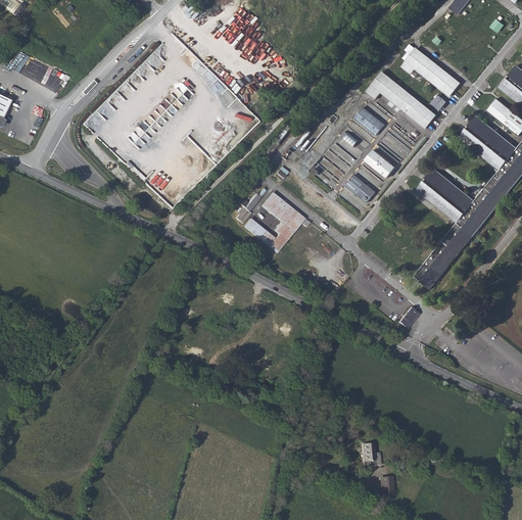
[(19,2),(16,0),(0,0),(0,2),(13,12),(19,2)]
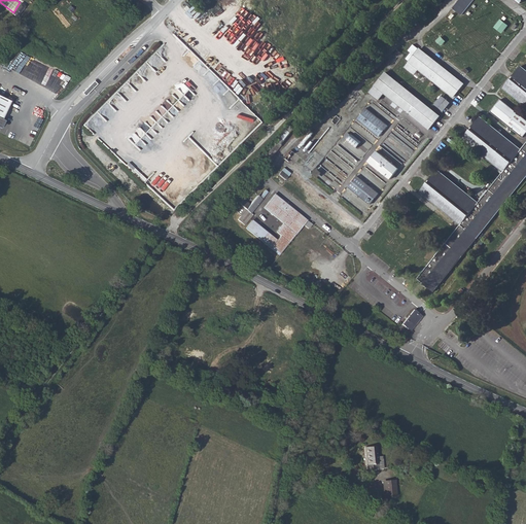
[(460,14),(474,0),(459,0),(453,8),(460,14)]
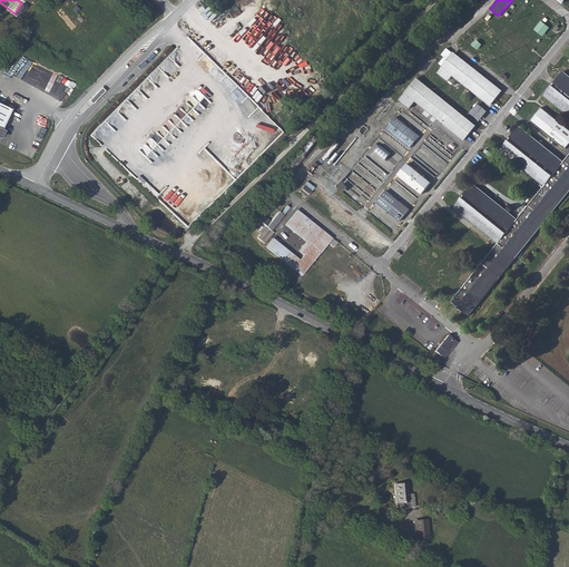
[(27,5),(22,1),(21,2),(15,13),(19,17),(27,5)]
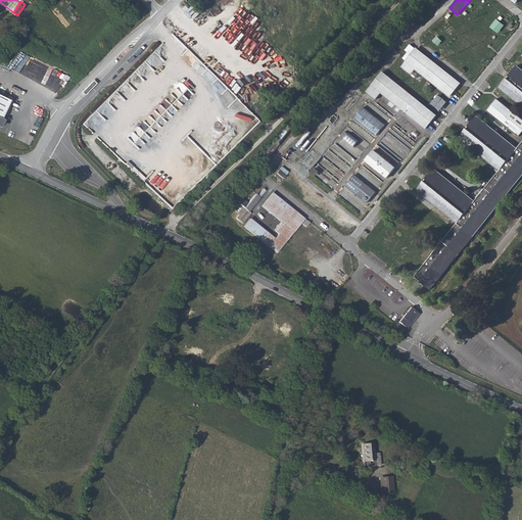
[(194,9),(189,14),(196,22),(202,17),(194,9)]
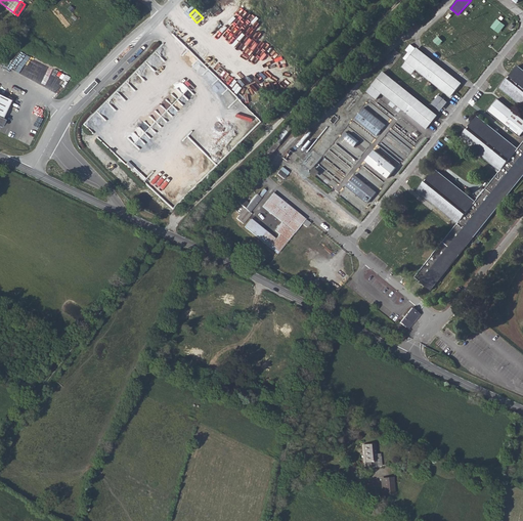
[(498,22),(492,30),(500,36),(507,28),(498,22)]
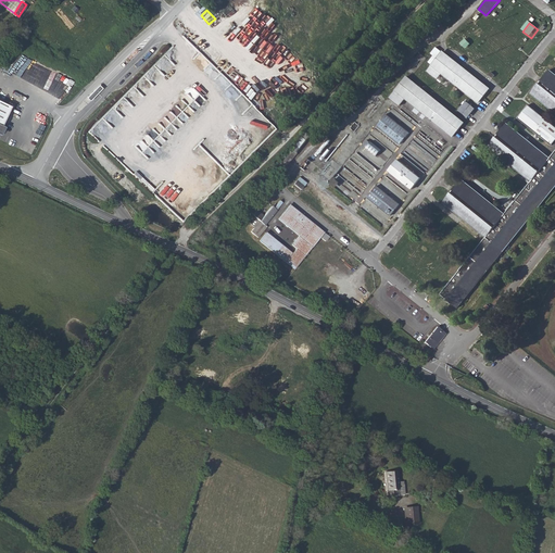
[(482,98),(489,89),(442,49),(427,67),(436,75),(441,70),(478,102),(482,98)]
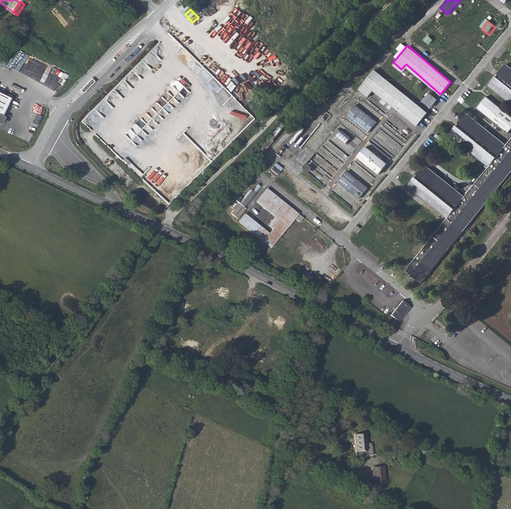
[(404,271),(419,284),(457,238),(510,172),(510,70),(505,66),(488,87),(510,106),(510,140),(506,146),(466,114),(448,136),(488,168),(463,198),(424,166),(407,187),(446,219),(404,271)]
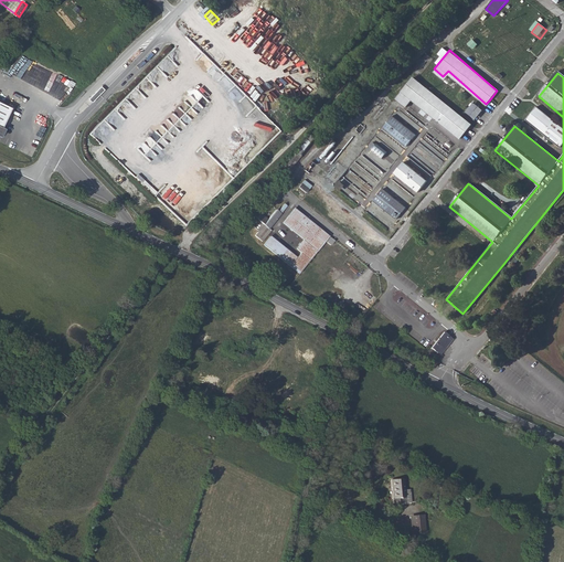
[(412,74),(400,88),(410,97),(458,137),(470,124),(412,74)]
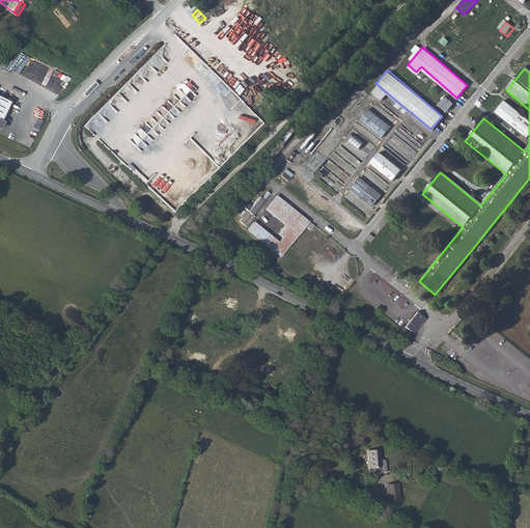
[(375,83),(372,87),(382,95),(385,91),(375,83)]
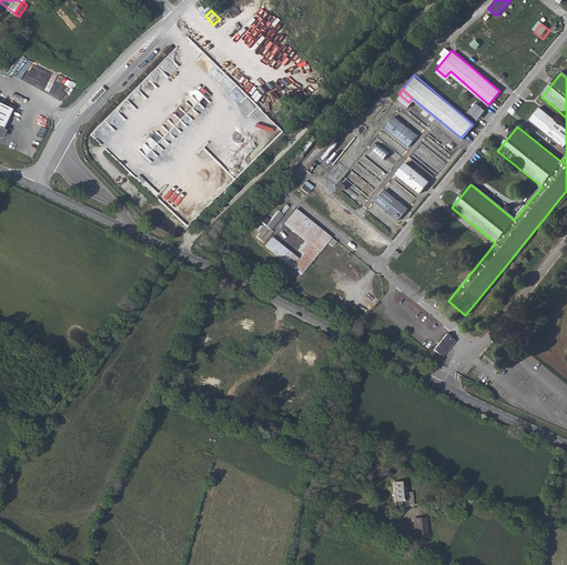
[(408,102),(398,93),(396,97),(406,106),(408,102)]
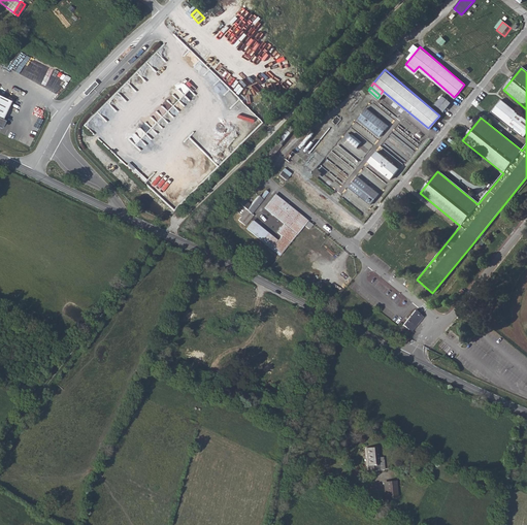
[(446,115),(453,105),(443,98),(436,107),(446,115)]
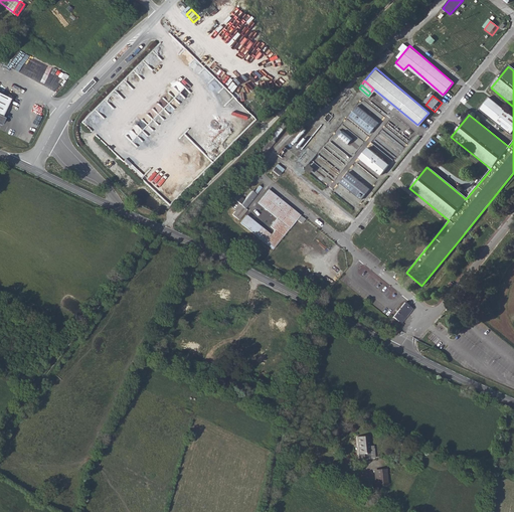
[(0,135),(15,143),(21,130),(4,121),(1,120),(10,102),(0,97),(0,135)]
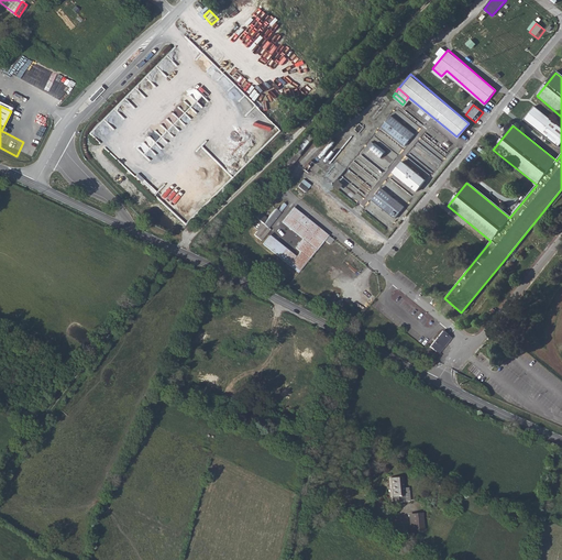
[(553,145),(561,135),(561,129),(535,107),(524,121),(553,145)]
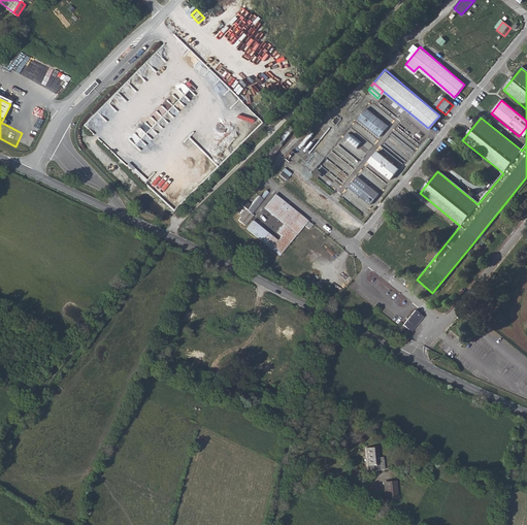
[(377,134),(386,124),(365,106),(357,117),(377,134)]
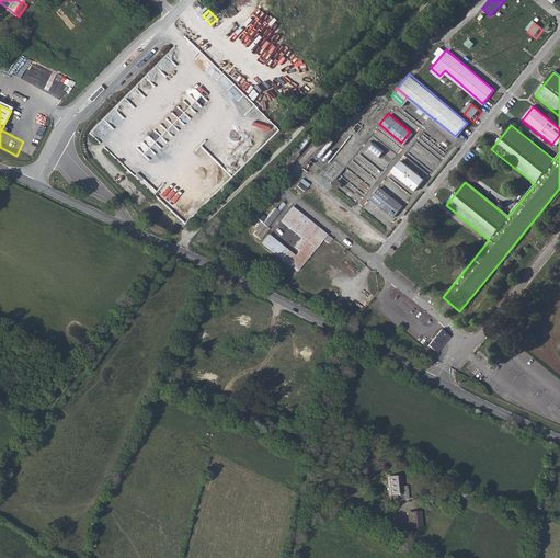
[(309,139),(307,137),(292,152),(274,170),(280,174),(309,139)]
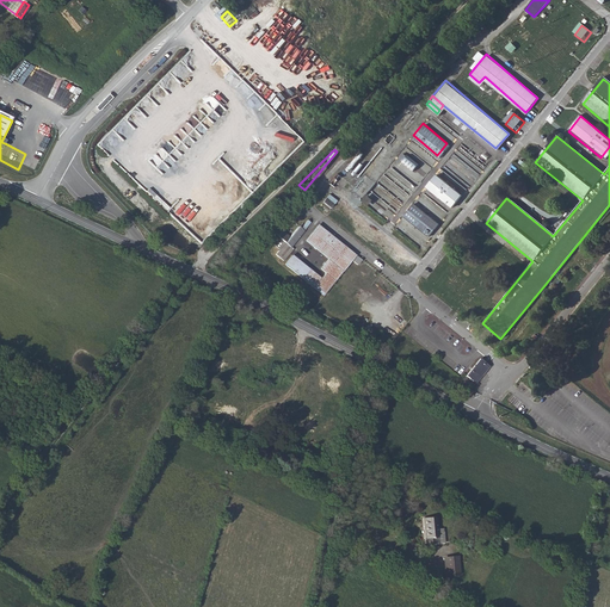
[(406,153),(405,153),(401,159),(401,160),(412,169),(418,161),(406,153)]
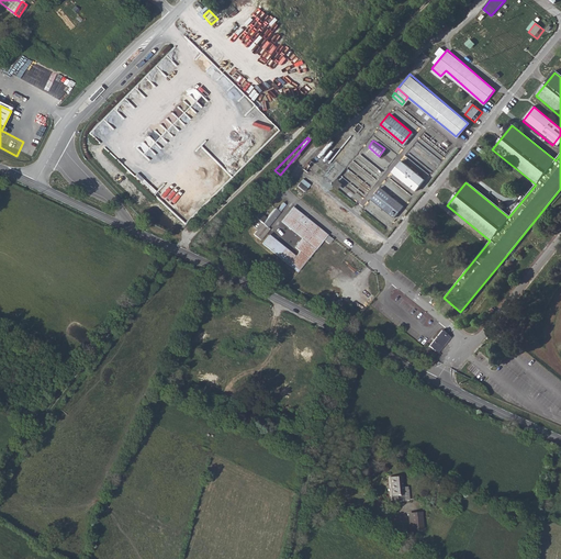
[(415,189),(424,178),(400,159),(391,169),(415,189)]
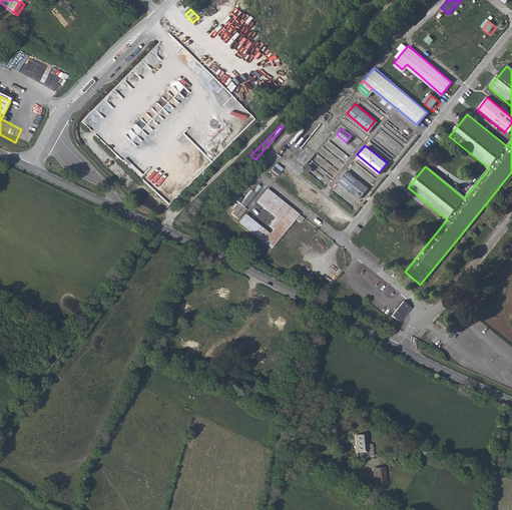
[(307,171),(311,166),(305,161),(302,166),(307,171)]
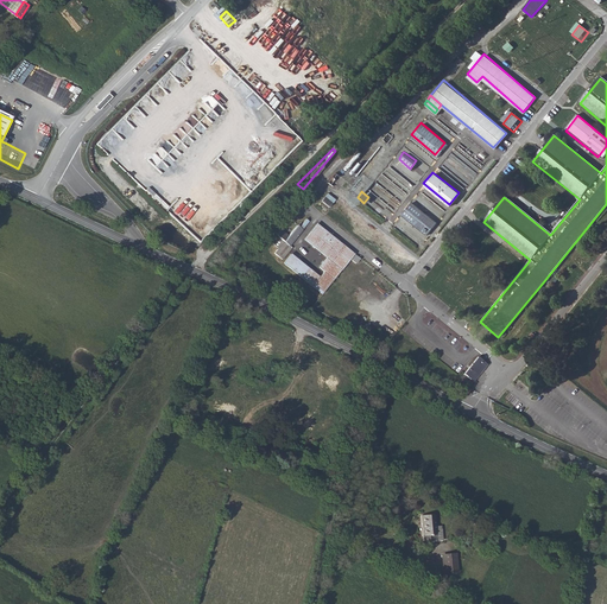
[(327,205),(330,202),(322,195),(318,198),(327,205)]
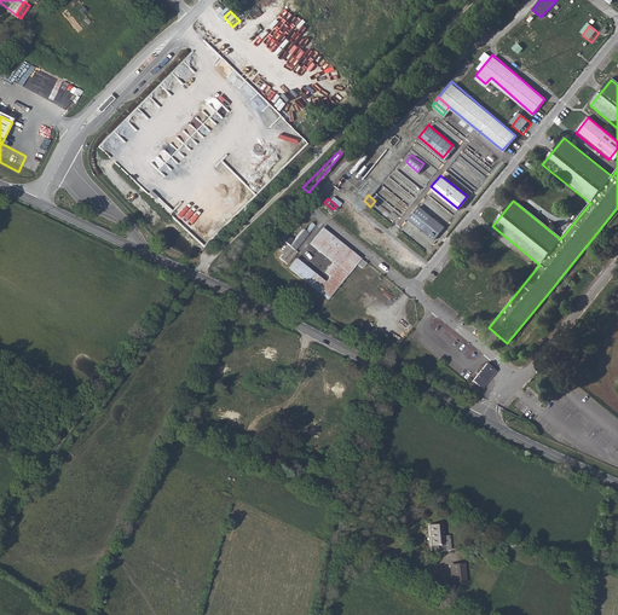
[(432,238),(443,225),(417,204),(408,216),(432,238)]
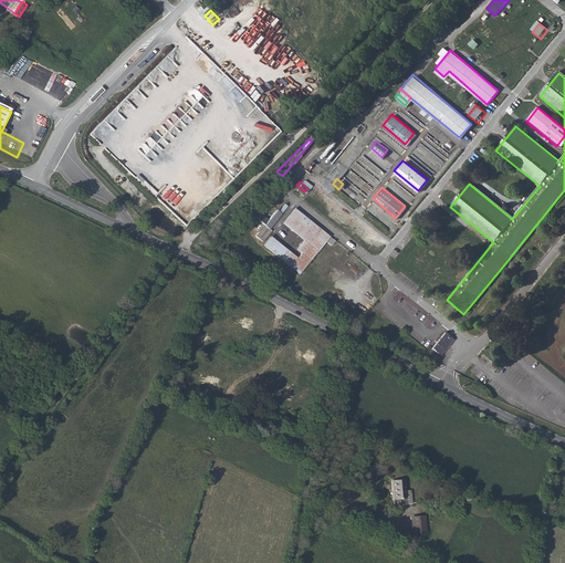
[(255,221),(259,223),(268,230),(285,212),(282,210),(278,214),(275,212),(267,222),(260,217),(255,221)]
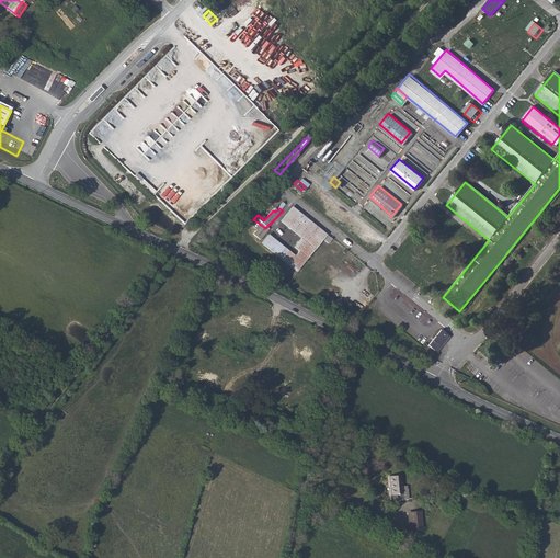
[(260,247),(294,272),(323,234),(292,211),(282,224),(299,237),(292,247),(296,250),(292,257),(266,237),(260,247)]
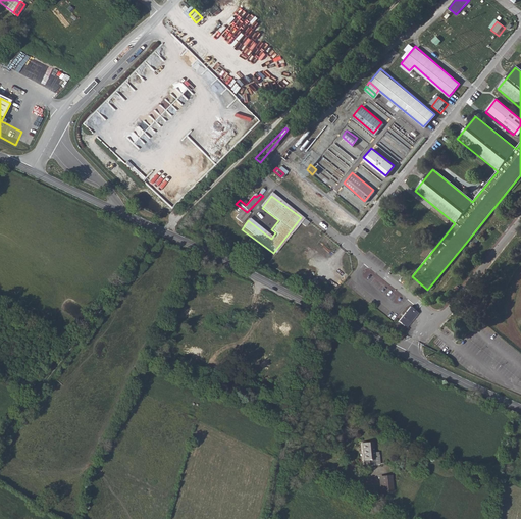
[(247,212),(239,206),(232,212),(237,216),(233,219),(240,224),(248,216),(247,212)]
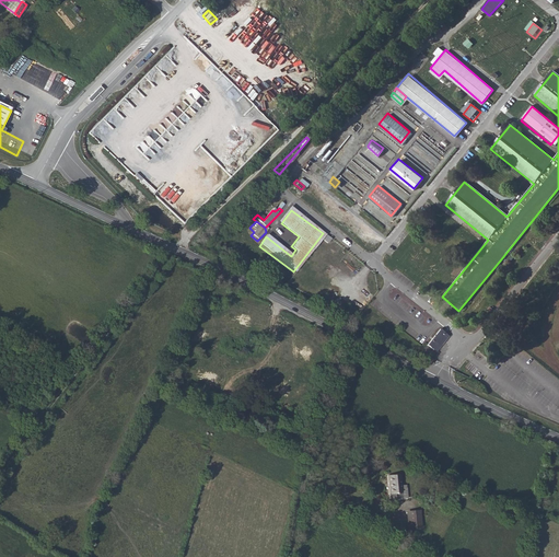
[(431,351),(444,336),(439,331),(426,347),(431,351)]
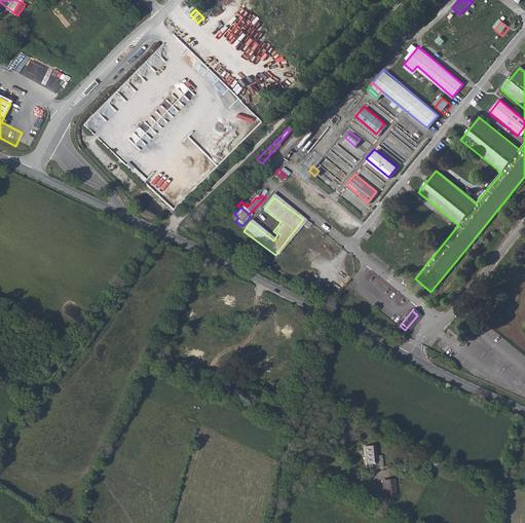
[(196,314),(179,312),(178,326),(195,328),(196,314)]
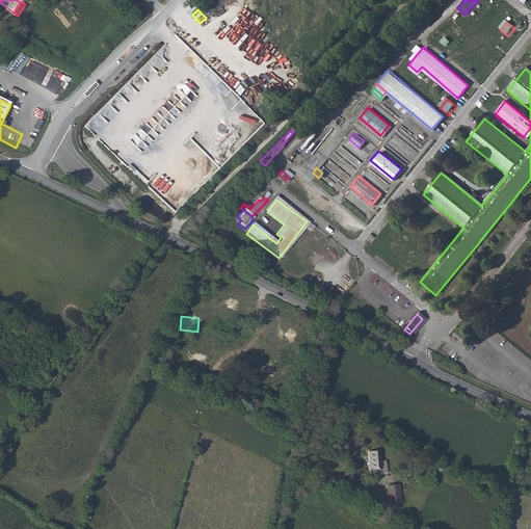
[(425,321),(422,319),(409,334),(413,336),(425,321)]
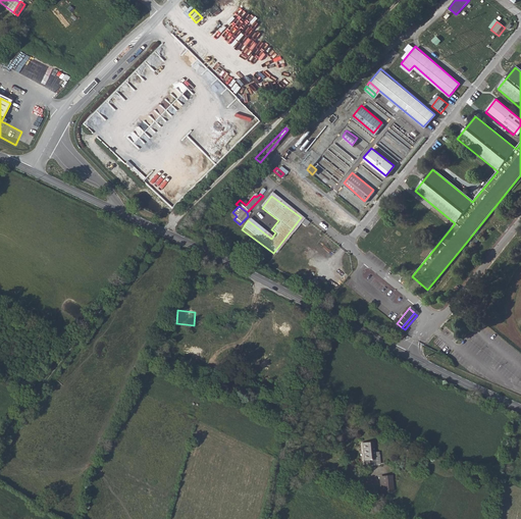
[(262,376),(268,376),(269,371),(278,372),(279,361),(262,360),(262,376)]
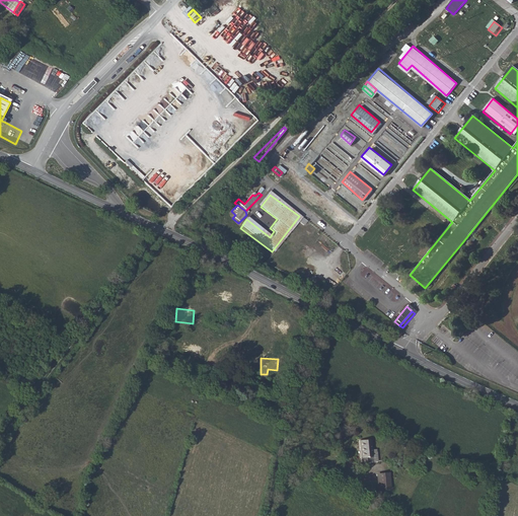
[(375,465),(380,464),(377,441),(363,443),(364,460),(365,460),(365,464),(375,463),(375,465)]
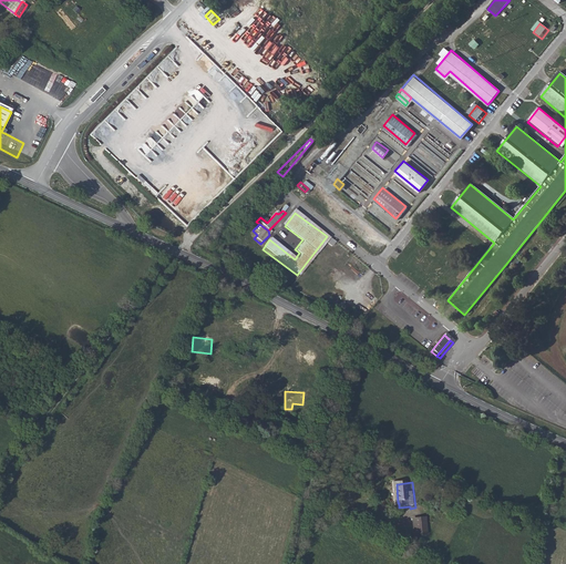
[(418,539),(429,536),(428,520),(417,522),(418,539)]
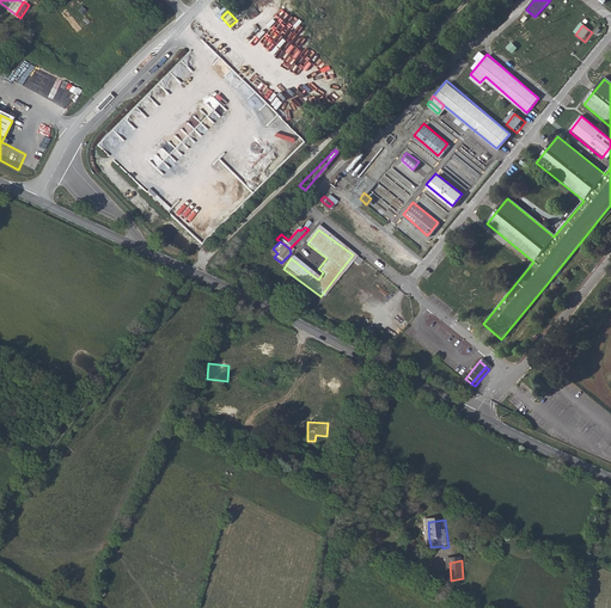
[(459,593),(445,585),(443,590),(456,597),(459,593)]
